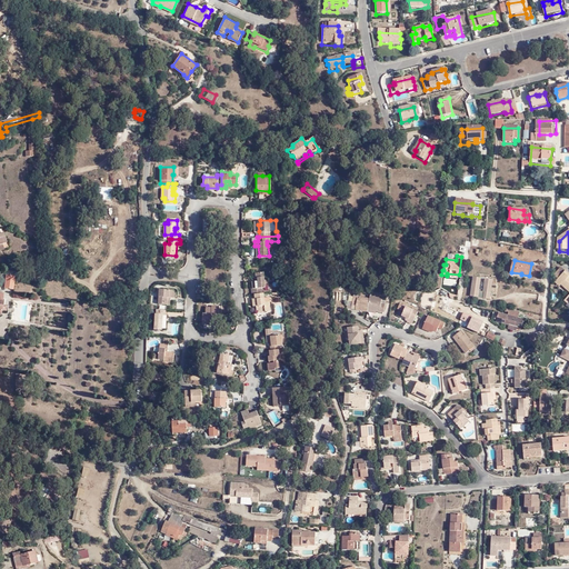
[(553,277),(557,281),(565,272),(561,269),(553,277)]
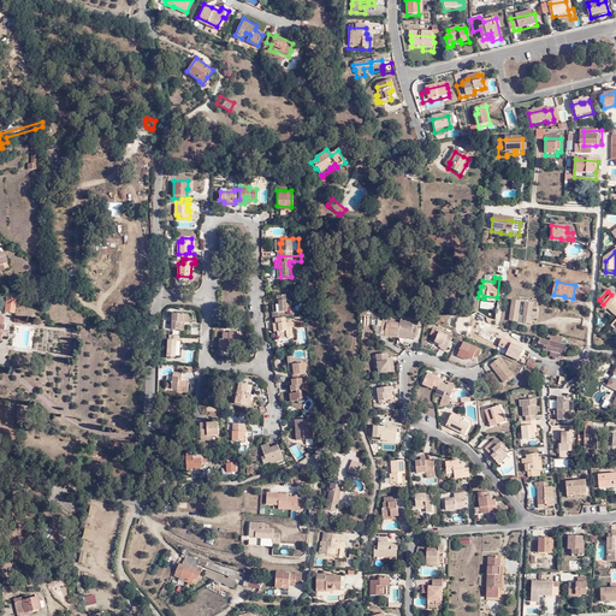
[(276,318),(280,317),(280,311),(288,311),(288,304),(286,306),(286,300),(285,294),(278,294),(279,303),(272,303),(273,311),(272,311),(272,318),(276,318)]
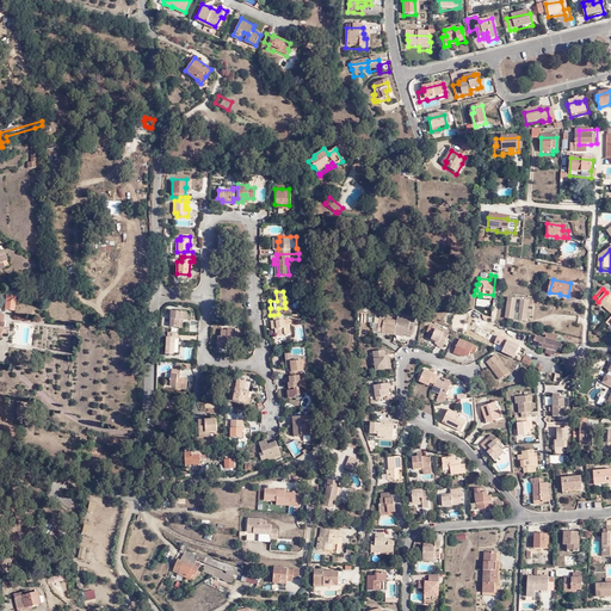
[(610,300),(610,298),(610,297),(606,292),(598,302),(596,306),(599,309),(602,308),(610,316),(610,300)]
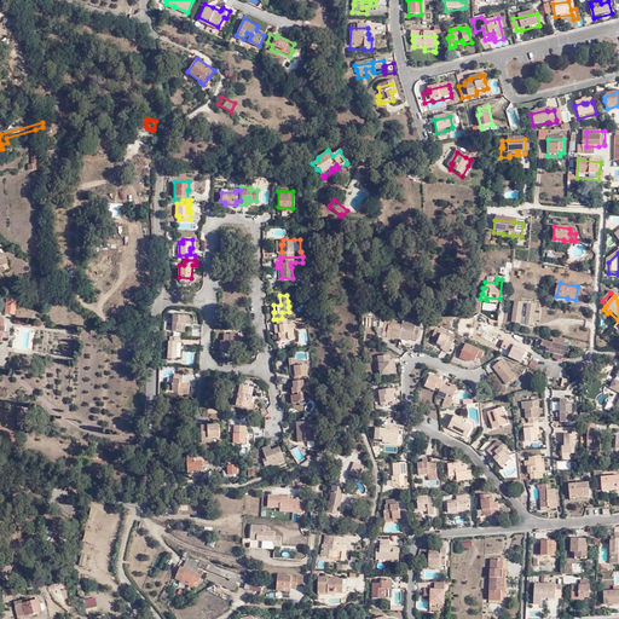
[(522,305),(514,304),(512,324),(532,328),(536,307),(527,305),(525,319),(521,319),(522,305)]
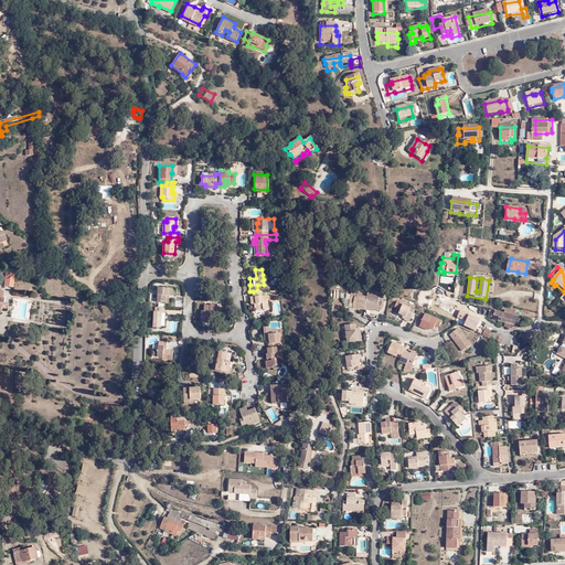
[(169,294),(173,294),(173,291),(174,290),(173,290),(173,289),(173,288),(172,287),(171,287),(171,286),(170,286),(158,286),(157,300),(166,300),(166,297),(166,294),(169,294)]
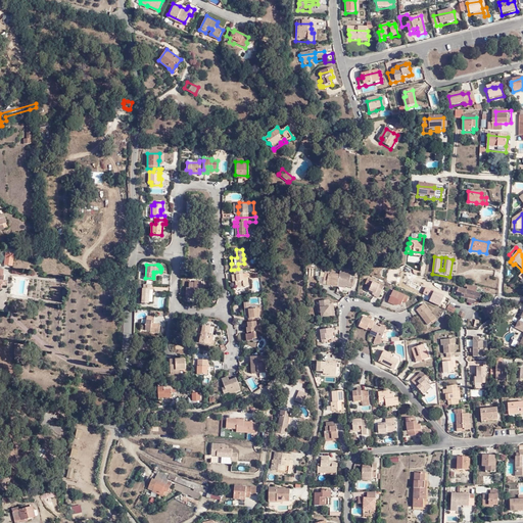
[(242,273),(242,269),(241,269),(238,269),(234,270),(234,273),(232,274),(233,280),(235,280),(236,283),(243,283),(243,285),(248,285),(248,276),(243,277),(242,273)]
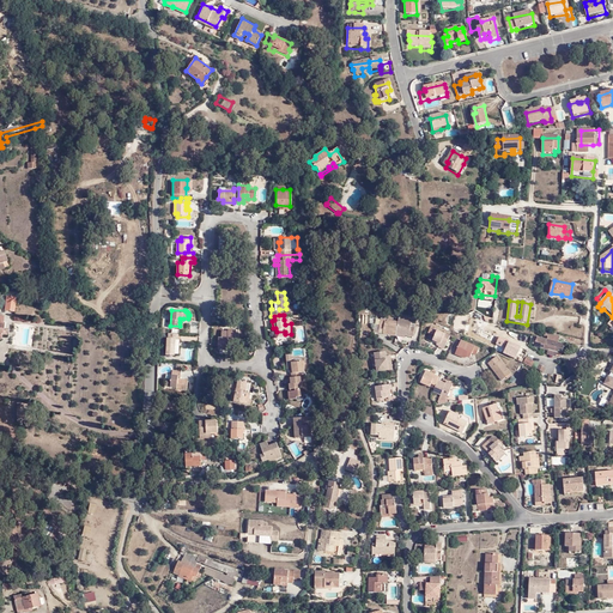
[(382,333),(395,335),(396,333),(398,321),(387,320),(387,321),(384,321),(383,325),(380,325),(378,332),(382,333)]
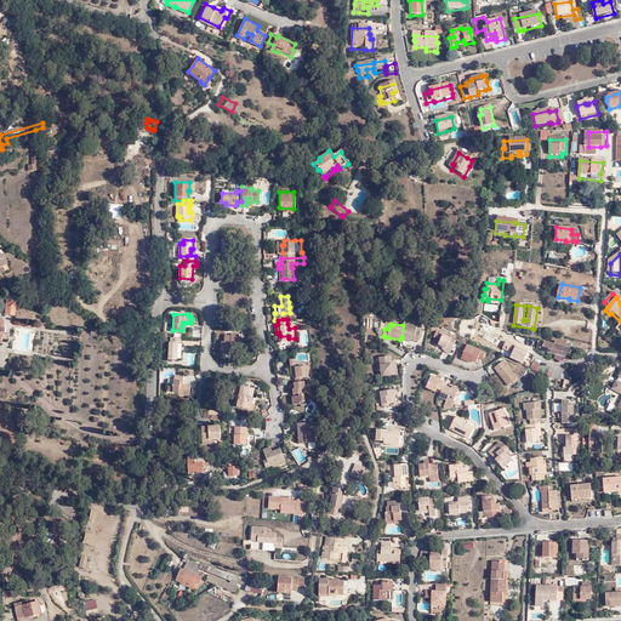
[(404,324),(403,325),(402,337),(410,339),(419,340),(421,326),(404,324)]
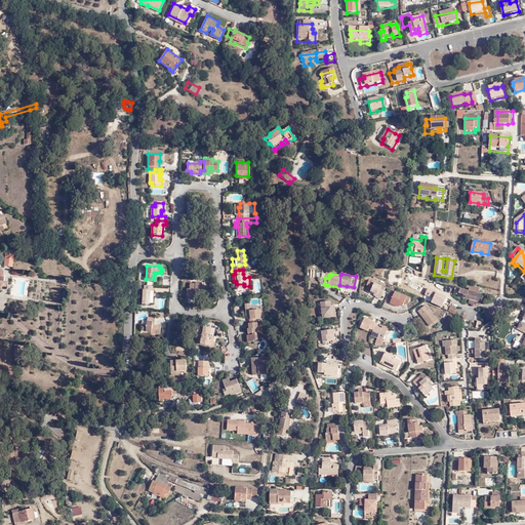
[(188,291),(188,297),(202,297),(202,281),(196,281),(196,282),(190,282),(190,288),(190,292),(188,291)]
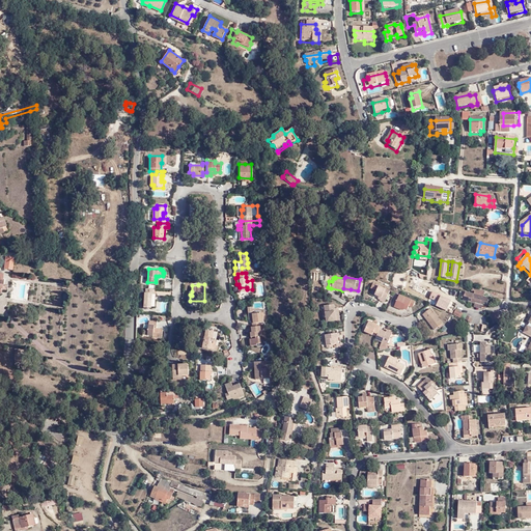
[(380,299),(379,301),(384,303),(388,291),(374,285),(372,289),(375,290),(373,296),(378,298),(380,299)]
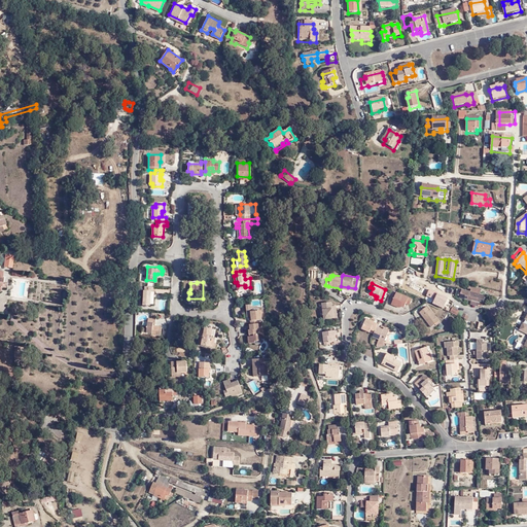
[(153,290),(154,286),(145,285),(145,290),(144,290),(143,304),(150,305),(151,290),(153,290)]
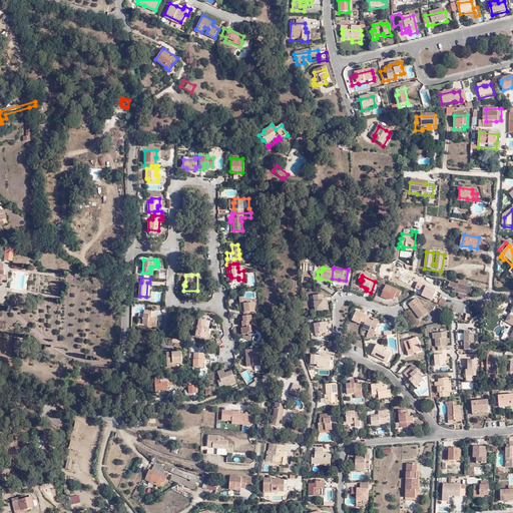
[(465,291),(467,287),(468,282),(459,279),(458,285),(459,285),(458,289),(465,291)]
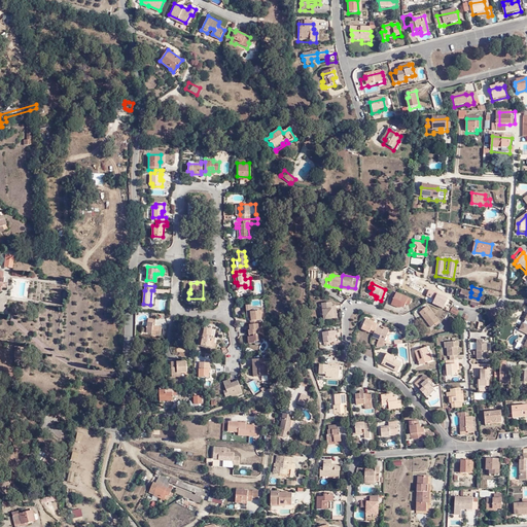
[(471,292),(470,292),(461,289),(459,297),(469,300),(470,296),(471,292)]
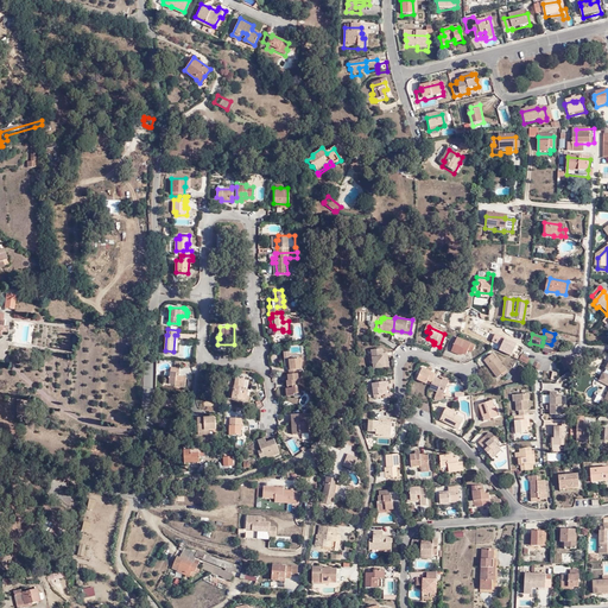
[(458,354),(466,354),(467,350),(470,352),(473,350),(475,346),(456,337),(450,350),(458,354)]
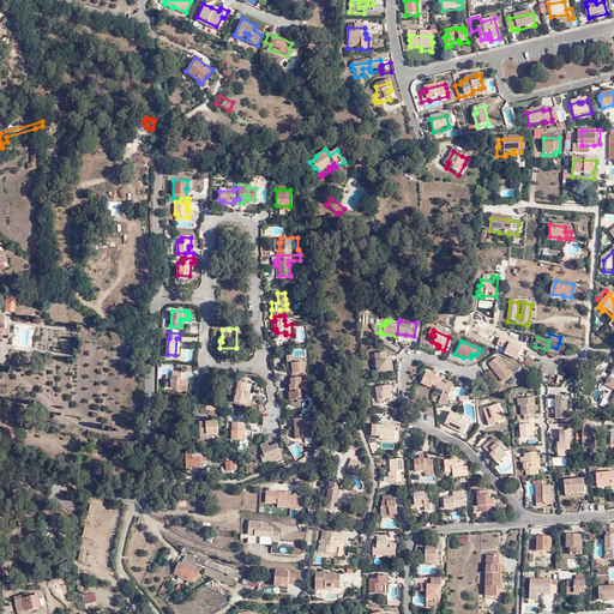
[(518,355),(521,350),(522,349),(510,342),(503,354),(515,360),(517,357),(518,355)]
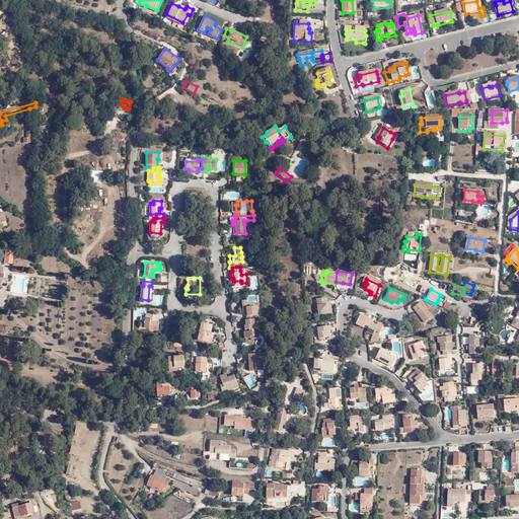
[(477,291),(472,290),(470,294),(463,292),(462,295),(463,296),(462,299),(469,301),(470,297),(474,299),(477,291)]
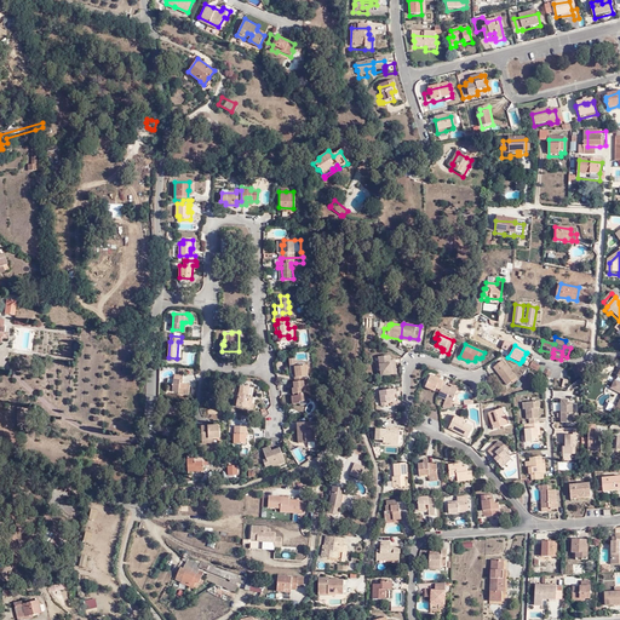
[(390,368),(389,360),(389,355),(378,356),(380,375),(396,373),(395,367),(390,368)]
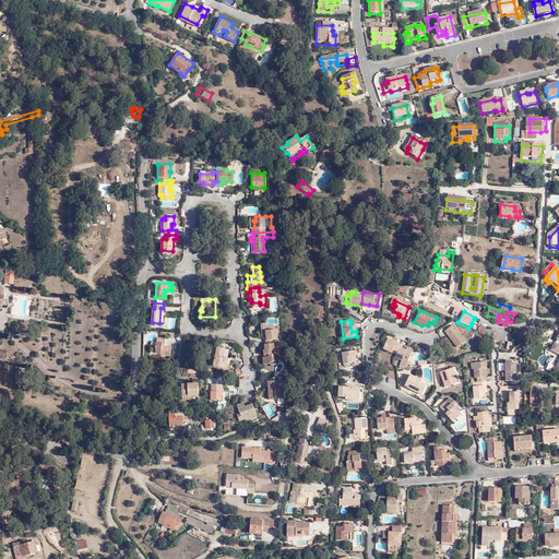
[(485,329),(479,325),(476,331),(477,332),(483,334),(483,333),(485,329)]
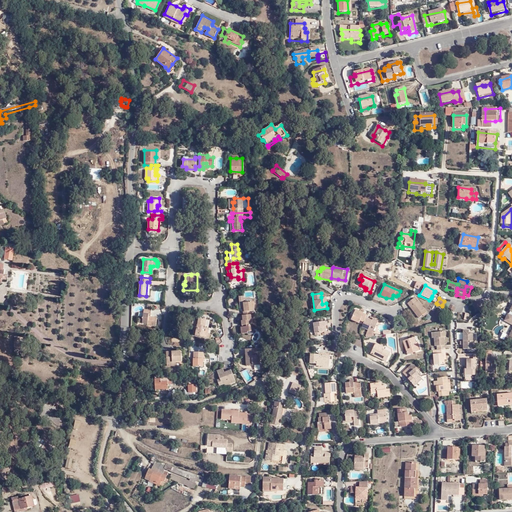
[(407,305),(419,319),(423,316),(424,316),(428,314),(427,313),(418,301),(417,302),(414,299),(407,305)]
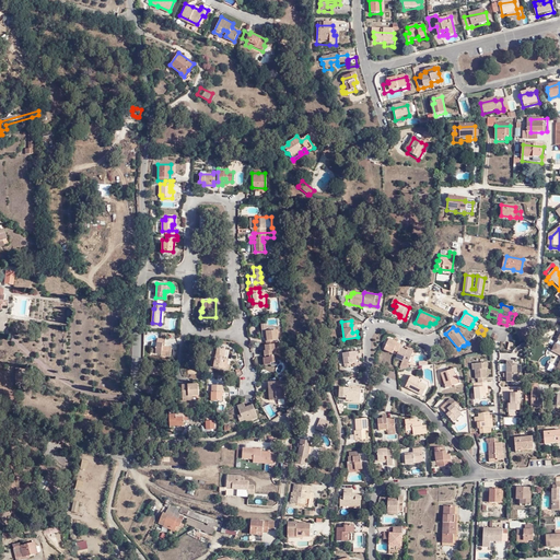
[(266,345),(266,346),(273,345),(273,343),(275,343),(273,339),(278,338),(277,329),(266,330),(267,340),(266,340),(267,343),(266,345)]
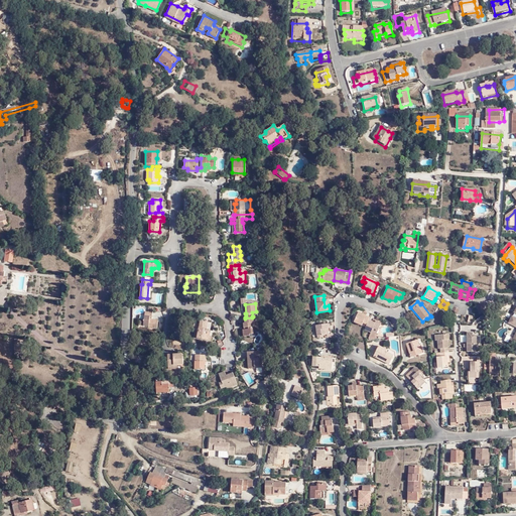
[(151,312),(144,311),(143,319),(139,318),(138,325),(147,327),(147,328),(156,329),(157,319),(150,318),(150,316),(151,316),(151,312)]
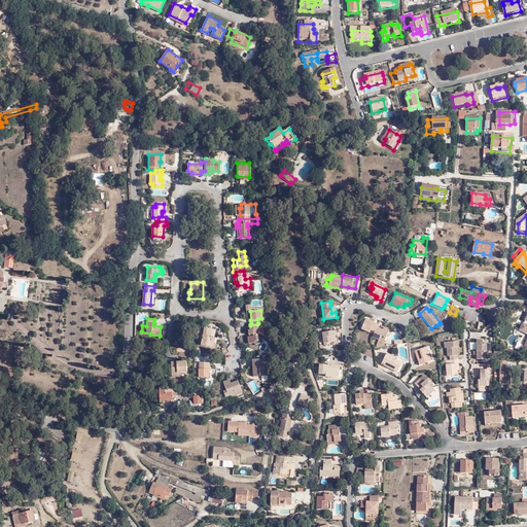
[(370,329),(373,331),(374,331),(376,326),(377,323),(373,322),(372,323),(369,321),(369,320),(365,318),(360,328),(369,332),(370,329)]
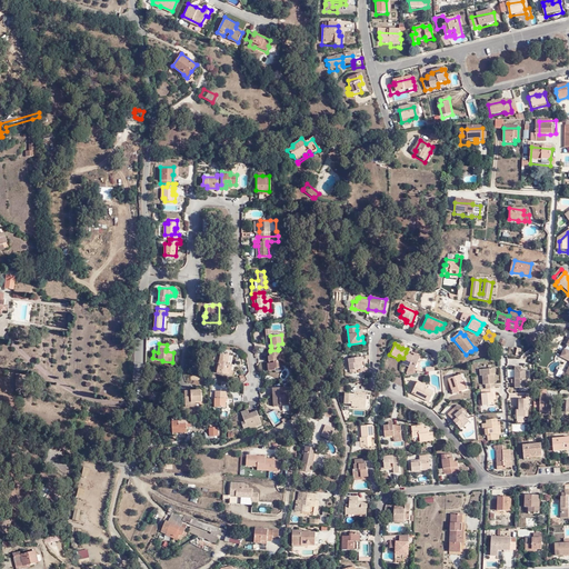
[(278,356),(278,350),(270,351),(270,356),(269,356),(269,362),(267,363),(268,370),(275,369),(275,368),(279,368),(278,356)]
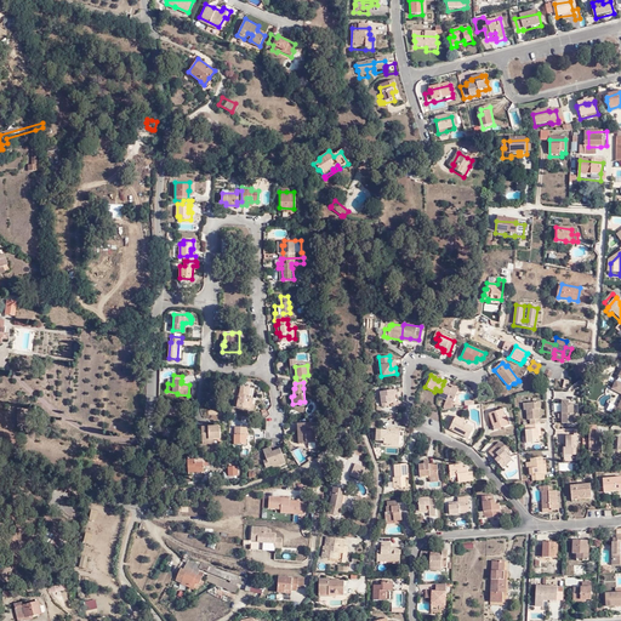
[(246,397),(249,386),(241,385),(240,396),(239,405),(252,408),(254,402),(254,398),(250,397),(246,397)]
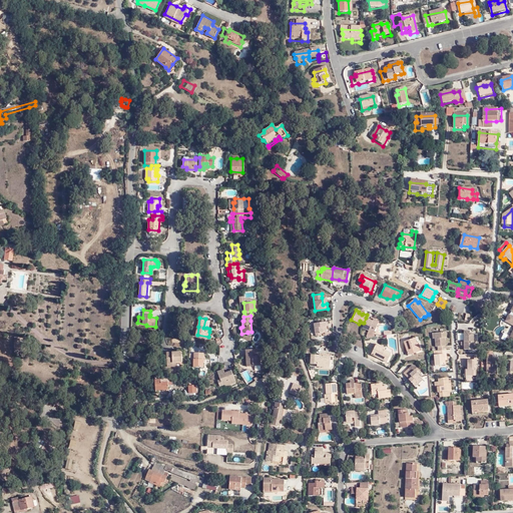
[(363,323),(361,328),(367,331),(368,330),(373,332),(378,322),(373,319),(372,321),(366,318),(364,323),(363,323)]
